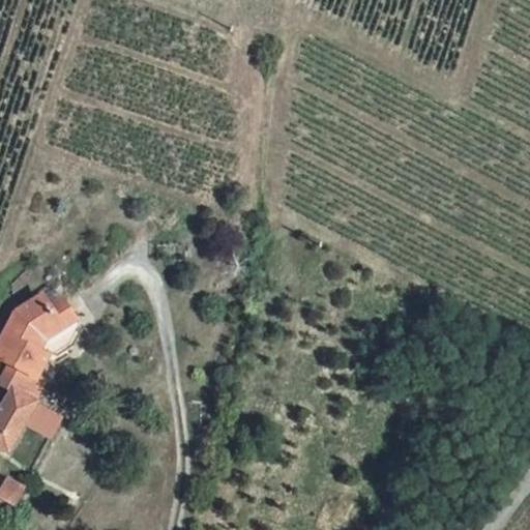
[(0,339),(0,356),(9,360),(39,377),(51,353),(59,357),(62,350),(77,341),(52,306),(41,292),(13,312),(0,339)]
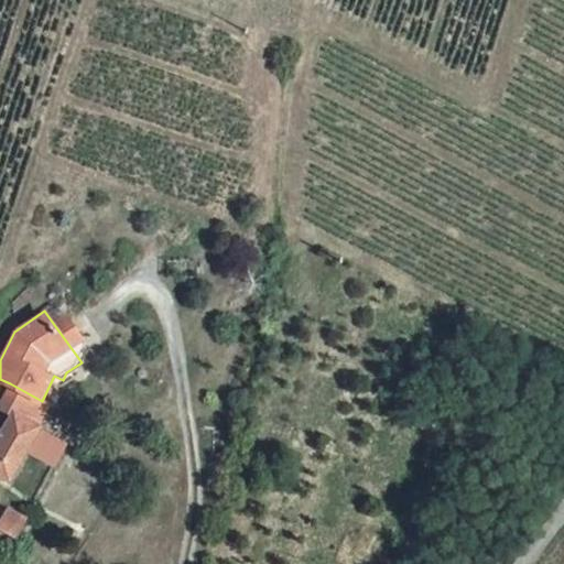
[(66,318),(55,326),(82,362),(87,347),(66,318)]
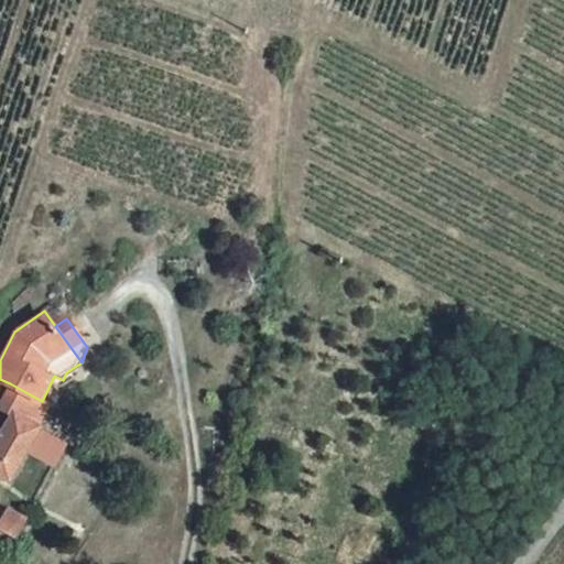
[(40,424),(50,404),(42,401),(10,383),(0,403),(0,405),(15,413),(40,424)]
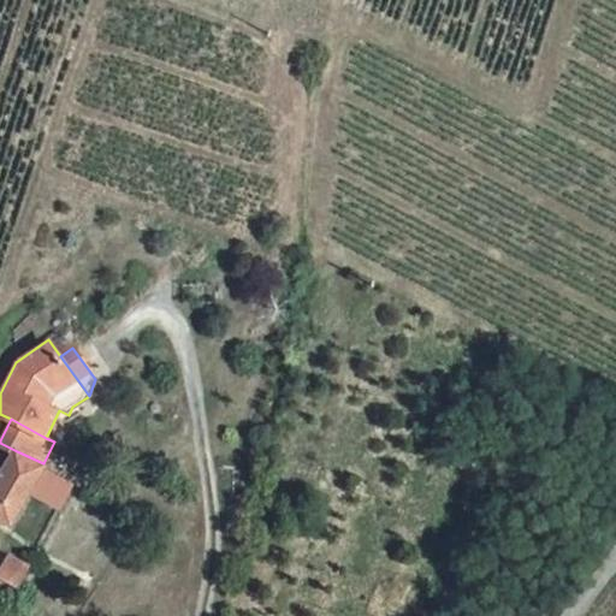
[(17,451),(0,487),(0,511),(17,520),(43,463),(17,451)]
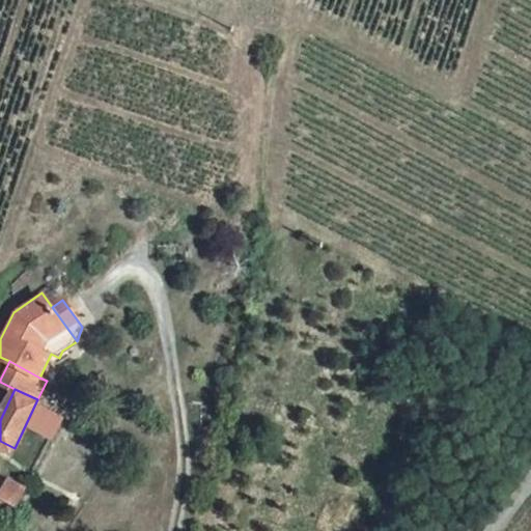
[(26,486),(7,478),(0,493),(0,507),(7,511),(10,505),(17,506),(26,486)]
